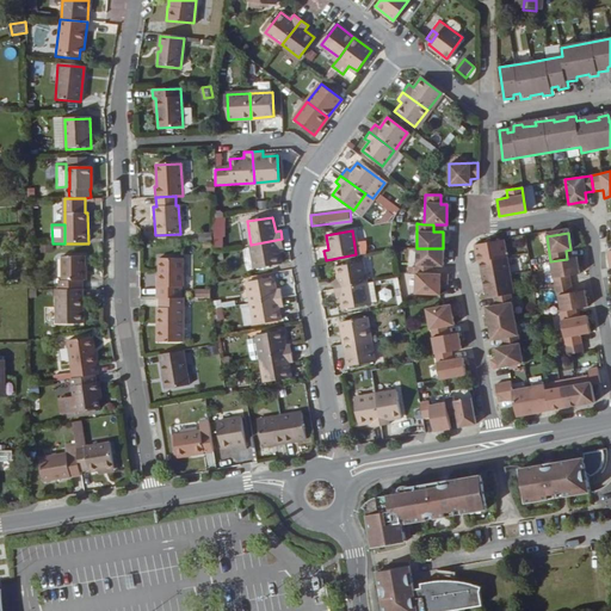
[(281,264),(278,250),(283,248),(282,239),(251,245),(254,269),(281,264)]
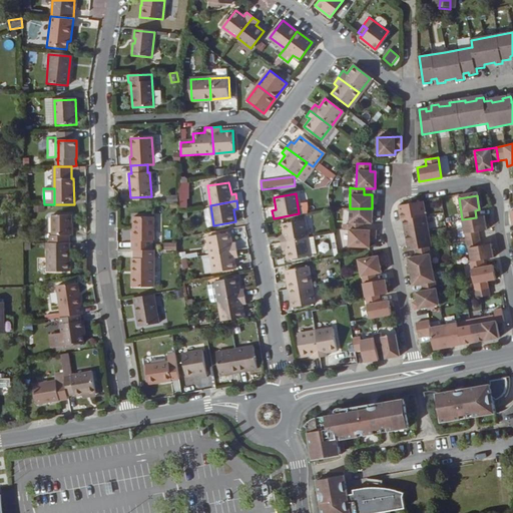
[(425,216),(422,200),(397,204),(399,213),(400,221),(401,220),(425,216)]
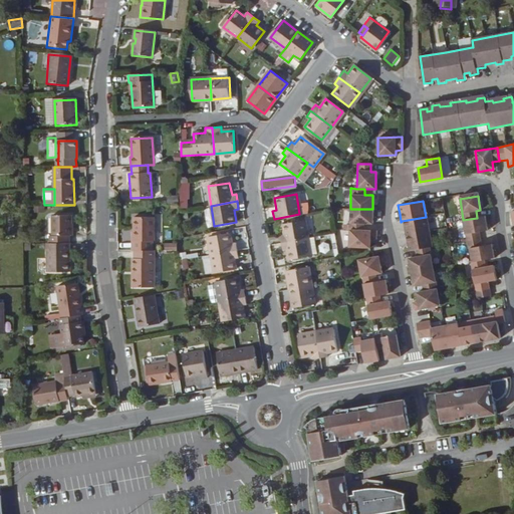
[(371,217),(372,209),(350,209),(350,230),(362,230),(362,224),(371,223),(371,217)]
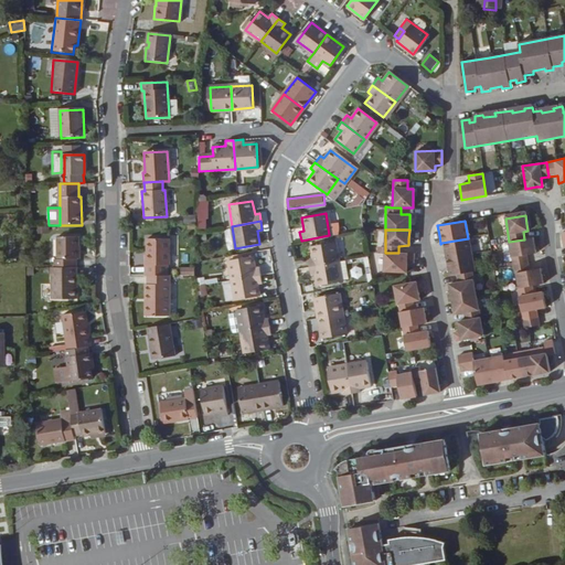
[(78,259),(78,236),(57,237),(57,260),(54,260),(55,267),(76,267),(76,260),(78,259)]
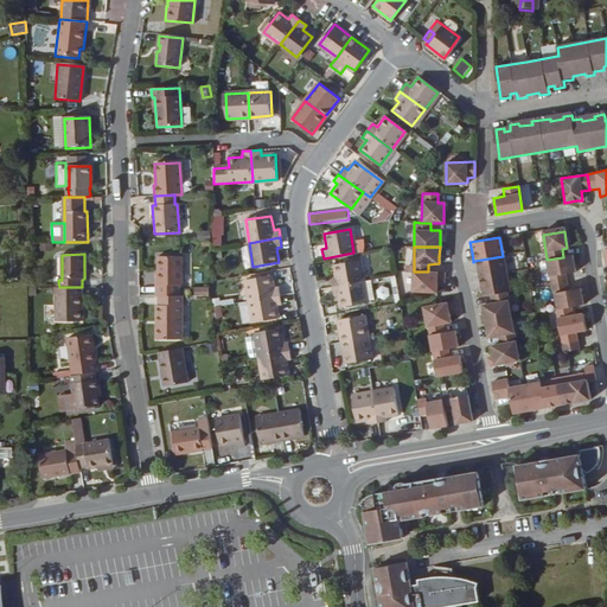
[(181,283),(181,256),(157,256),(157,274),(158,274),(158,282),(155,283),(155,295),(158,295),(180,295),(180,283),(181,283)]
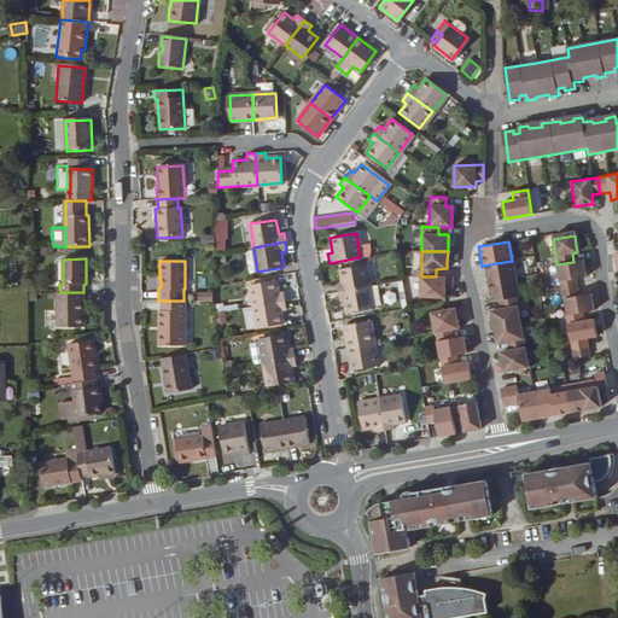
[(514,279),(512,261),(483,266),(485,277),(487,284),(514,279)]
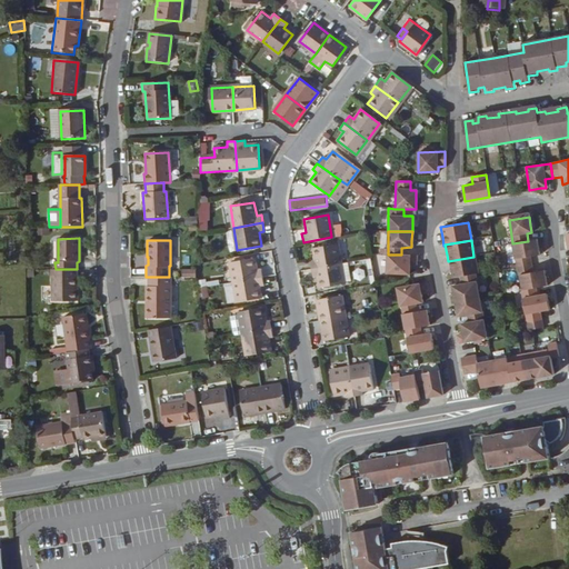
[(528,255),(538,252),(537,240),(528,241),(512,243),(511,243),(516,268),(530,266),(528,255)]
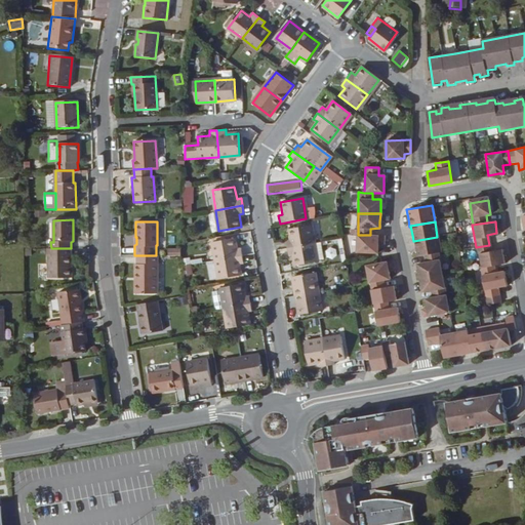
[(313,243),(309,225),(287,229),(289,239),(285,240),(286,247),(313,243)]
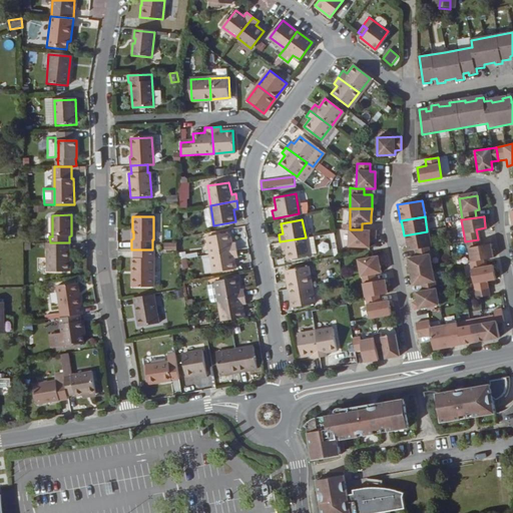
[(370,246),(370,237),(375,237),(375,229),(362,229),(350,229),(350,246),(370,246)]
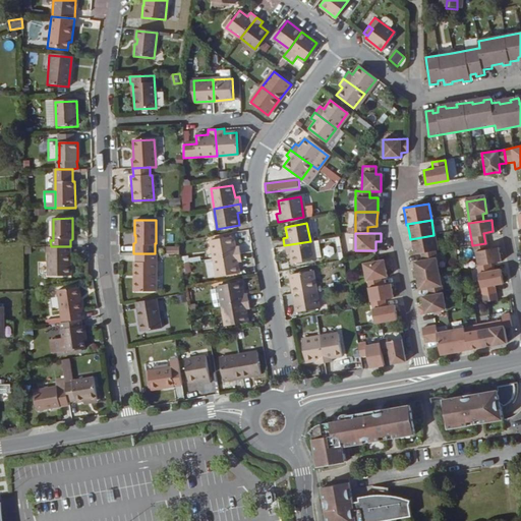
[(437,251),(433,235),(410,239),(412,247),(413,254),(420,253),(433,251),(437,251)]
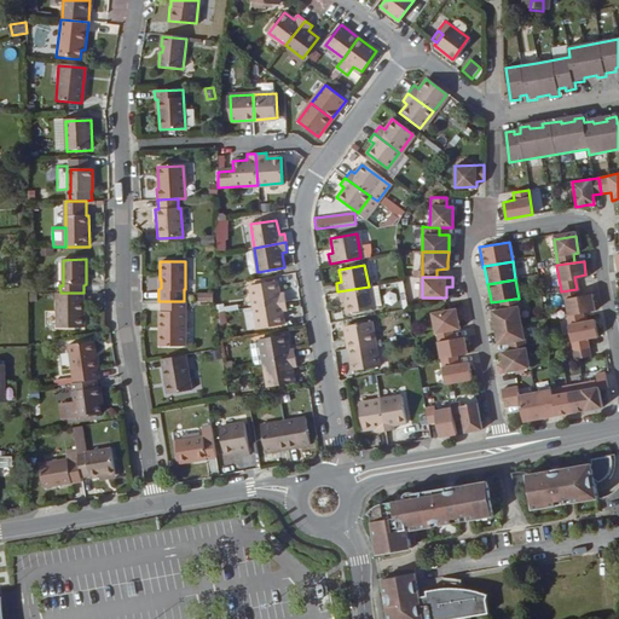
[(285,301),(284,291),(279,293),(277,282),(252,285),(255,306),(285,301)]
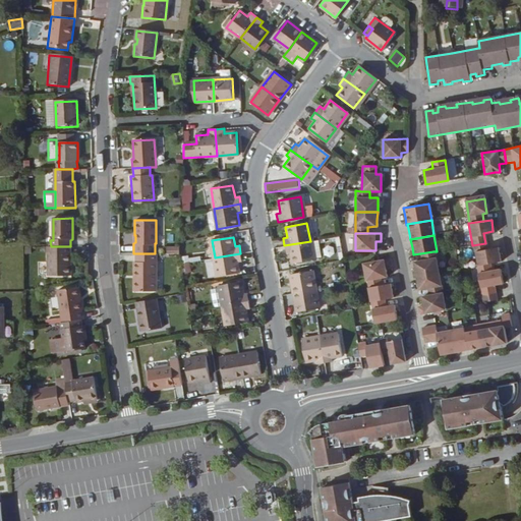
[(319,257),(315,240),(310,241),(313,258),(319,257)]
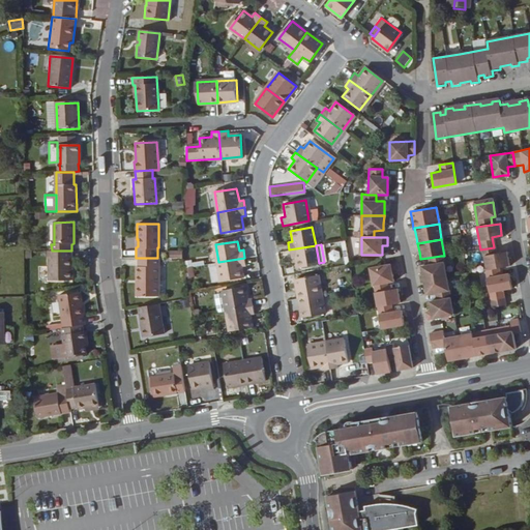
[(319,263),(316,245),(289,249),(290,258),(295,257),(296,267),(319,264),(319,263)]
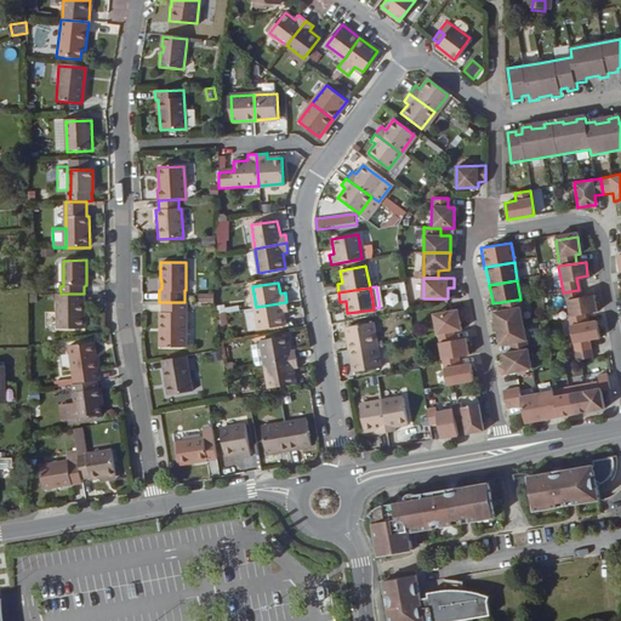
[(214,302),(214,290),(210,289),(210,296),(201,296),(201,302),(214,302)]
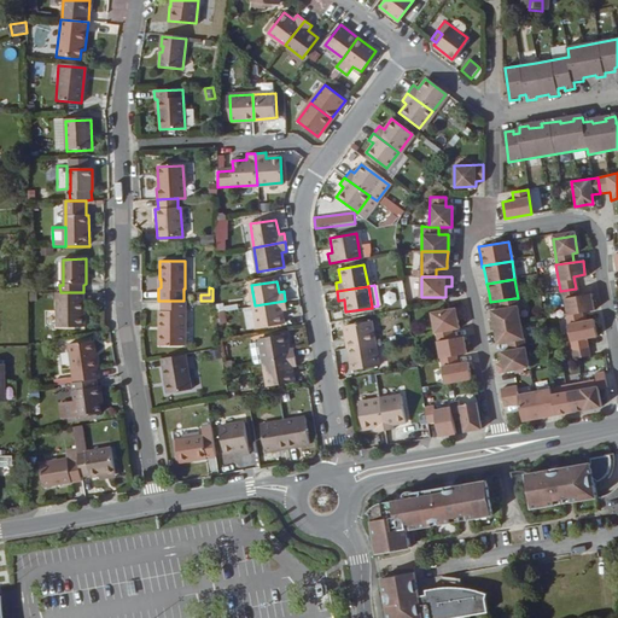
[(592,302),(590,293),(576,296),(576,289),(560,291),(561,299),(564,299),(566,316),(581,314),(593,312),(592,302)]
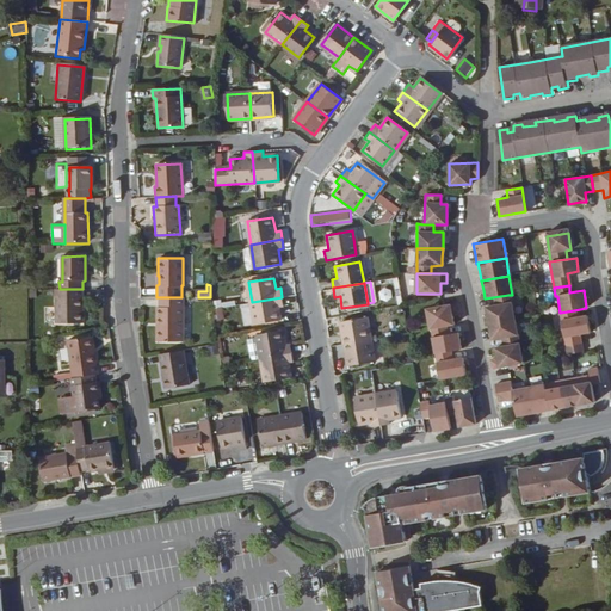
[(84,323),(84,289),(82,289),(60,289),(56,289),(56,323),(84,323)]
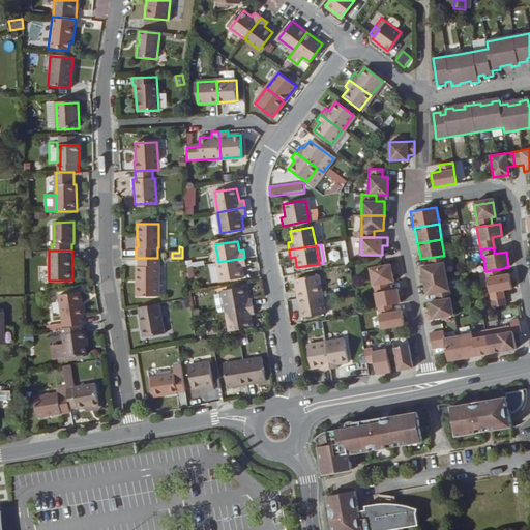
[(445,277),(441,256),(428,258),(429,265),(420,266),(421,273),(422,281),(445,277)]
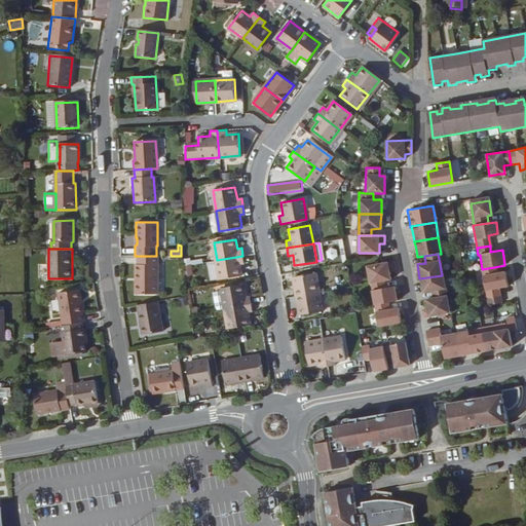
[(159,293),(159,256),(156,256),(137,256),(138,264),(138,282),(135,282),(135,293),(159,293)]
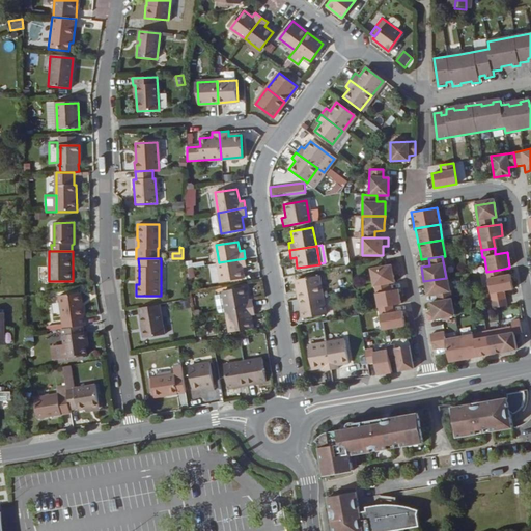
[(244,277),(243,267),(247,266),(245,258),(219,262),(222,280),(244,277)]
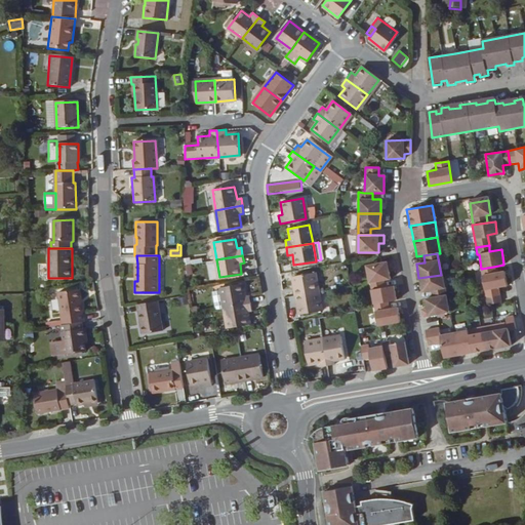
[(389,279),(388,270),(394,269),(392,260),(365,265),(368,282),(369,282),(382,280),(389,279)]
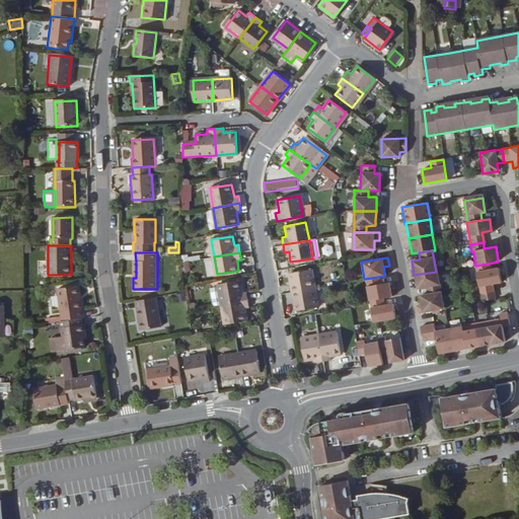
[(183,272),(192,271),(190,260),(182,262),(183,272)]
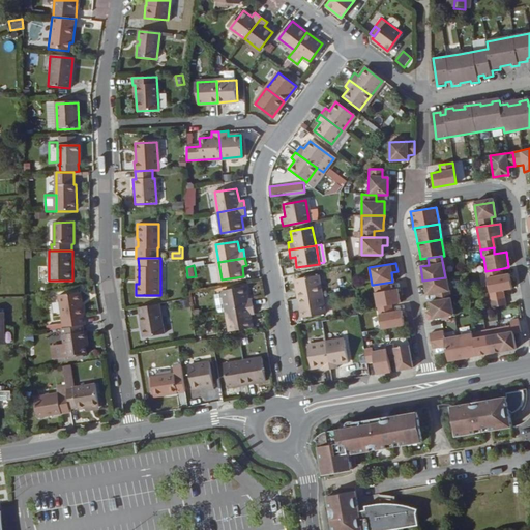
[(508,281),(507,275),(499,276),(498,269),(486,271),(483,271),(488,293),(501,290),(509,289),(508,281)]
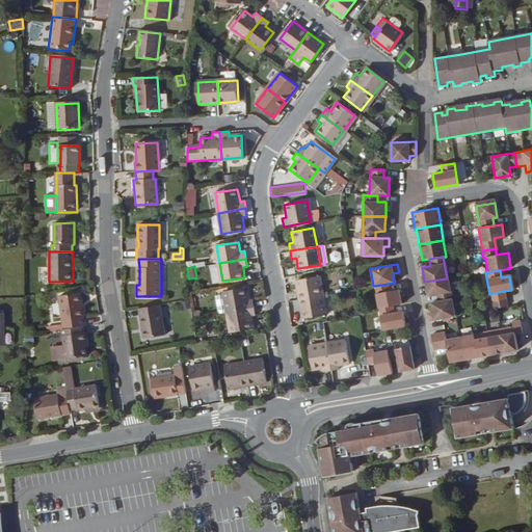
[(320,295),(317,276),(295,280),(298,299),(320,295)]
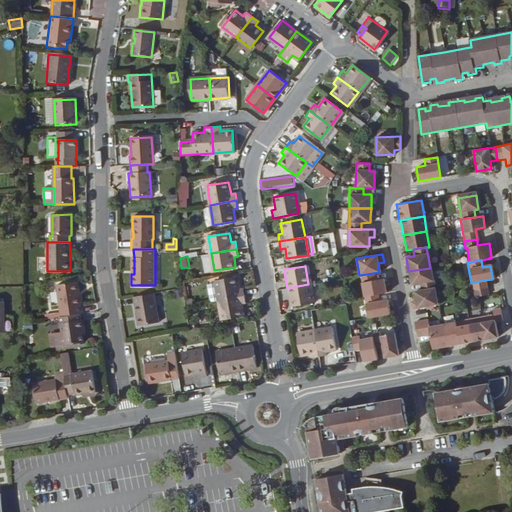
[(434,288),(430,268),(408,271),(410,278),(411,284),(420,283),(421,290),(434,288)]
